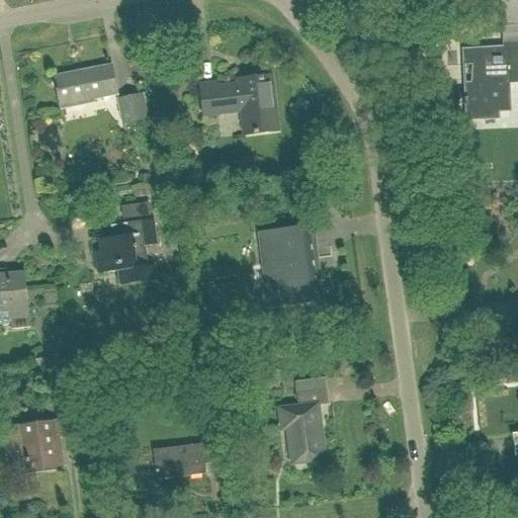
[(464,104),(466,104),(466,116),(498,114),(497,83),(517,82),(517,42),(504,44),(504,47),(463,49),(463,63),(476,62),(477,82),(463,82),(464,104)]
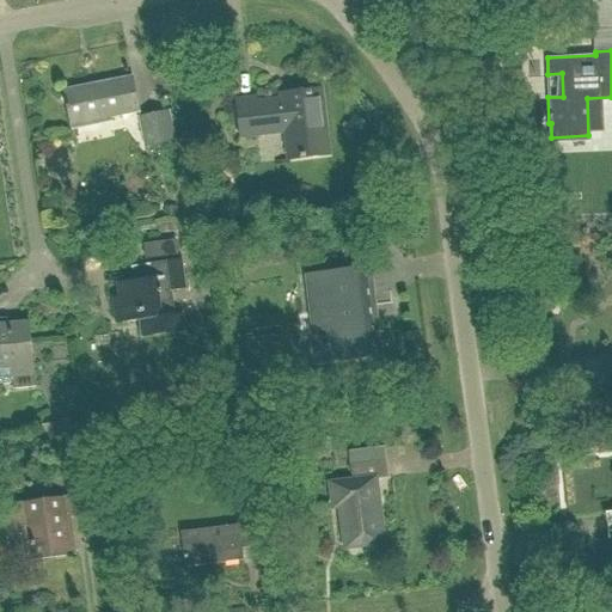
[(133,78),(65,92),(72,126),(139,111),(133,78)]
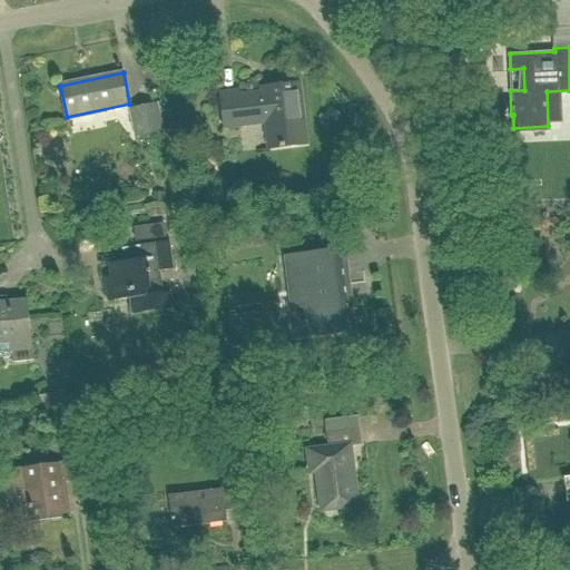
[(236,91),(219,94),(224,129),(264,124),(267,150),(306,145),(298,84),(259,88),(261,94),(237,97),(236,91)]
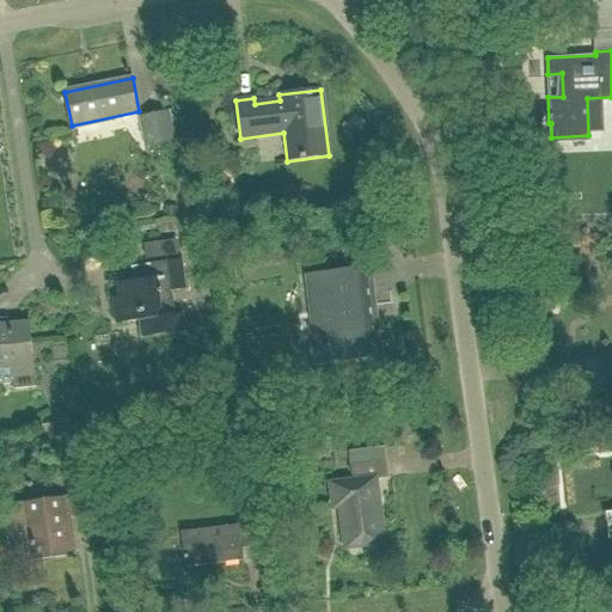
[(144,148),(176,142),(170,111),(138,117),(144,148)]
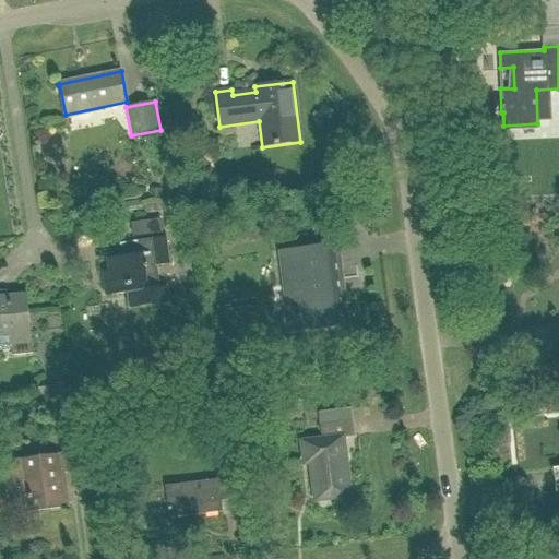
[(130,224),(132,237),(163,234),(162,219),(130,224)]
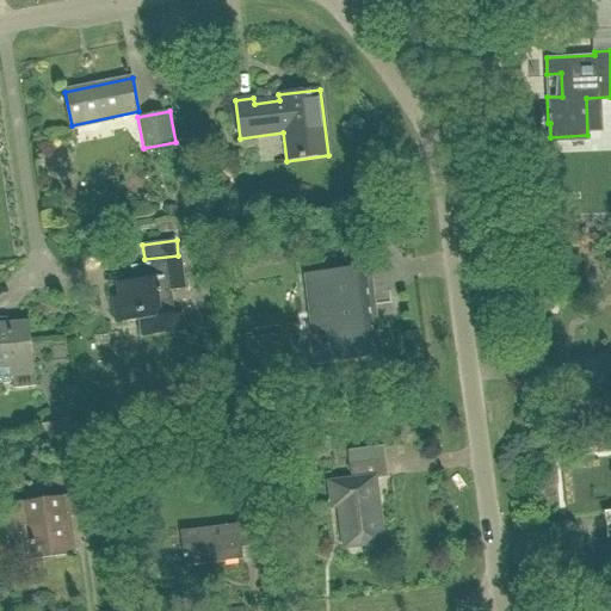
[(116,322),(140,319),(142,337),(186,331),(184,312),(176,313),(173,290),(187,289),(184,259),(147,264),(149,277),(117,282),(119,297),(113,297),(116,322)]
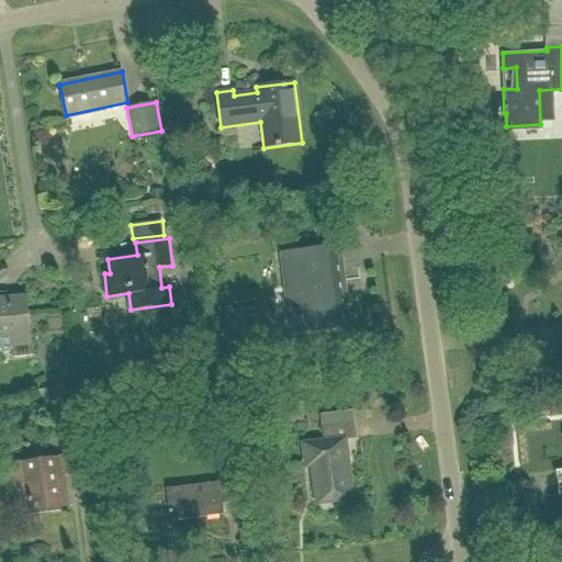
[(343,317),(348,316),(339,245),(279,254),(289,336),(345,329),(343,317)]
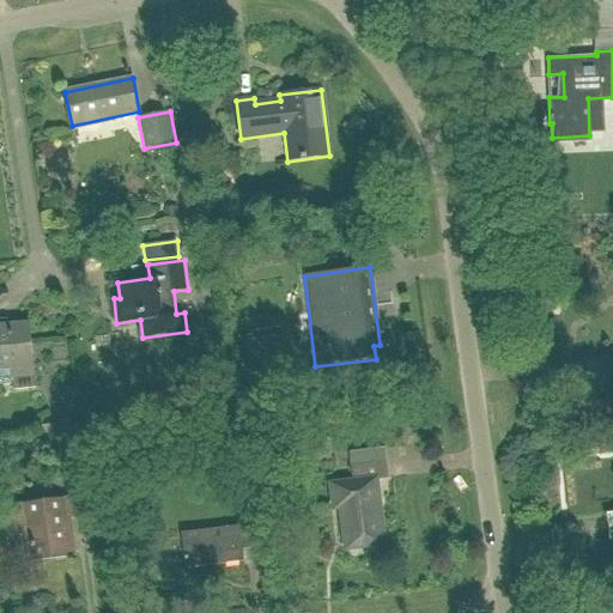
[(0,370),(12,370),(13,378),(36,376),(30,321),(0,323),(0,370)]
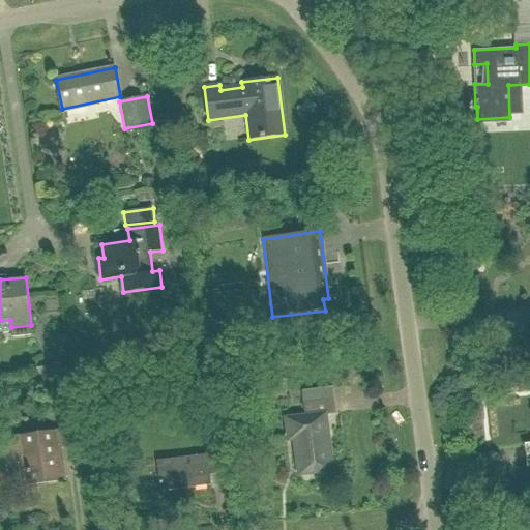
[(289,441),(294,441),(298,472),(330,468),(324,416),(334,415),(332,400),(303,403),(305,418),(286,420),(289,441)]
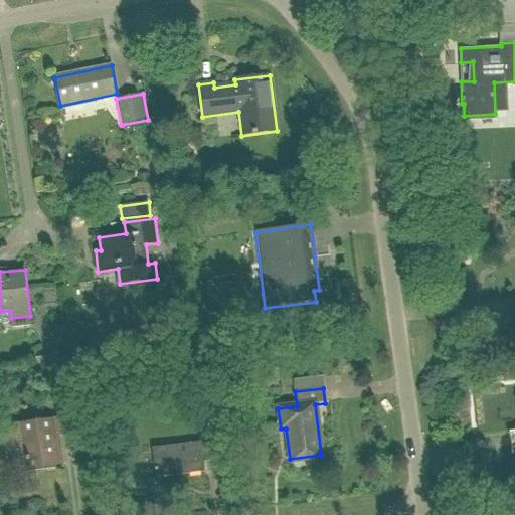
[(10,451),(21,450),(23,473),(59,469),(55,435),(74,433),(70,399),(55,401),(57,418),(7,424),(10,451)]
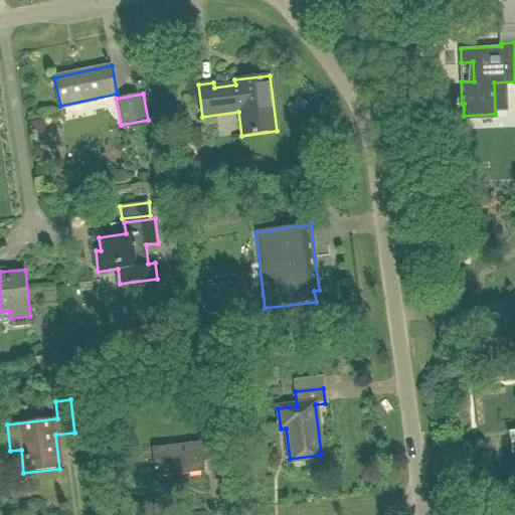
[(200,443),(152,448),(156,478),(204,472),(203,462),(218,460),(213,430),(198,431),(200,443)]
